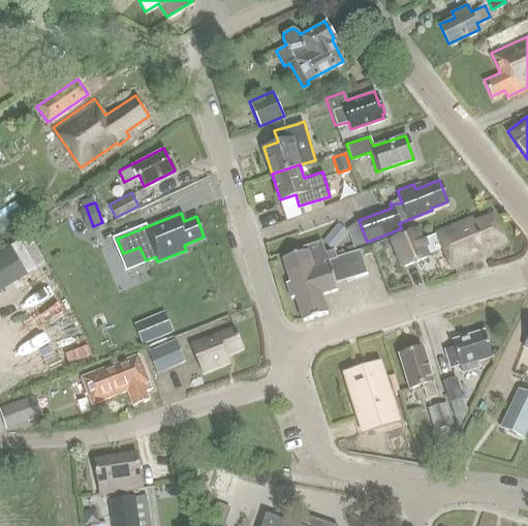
[(422,238),(417,226),(392,237),(402,265),(428,254),(427,252),(442,246),(451,267),(490,251),(488,246),(503,240),(494,214),(475,222),(473,217),(436,231),(437,231),(422,238)]
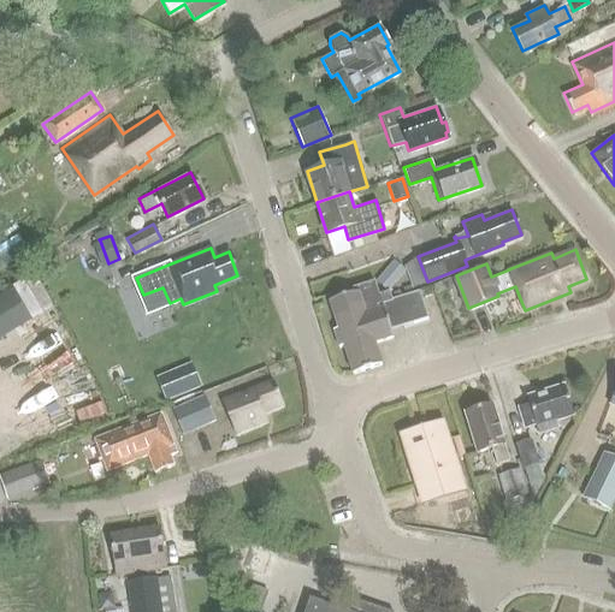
[(376,279),(388,289),(389,289),(396,279),(384,268),(376,279)]
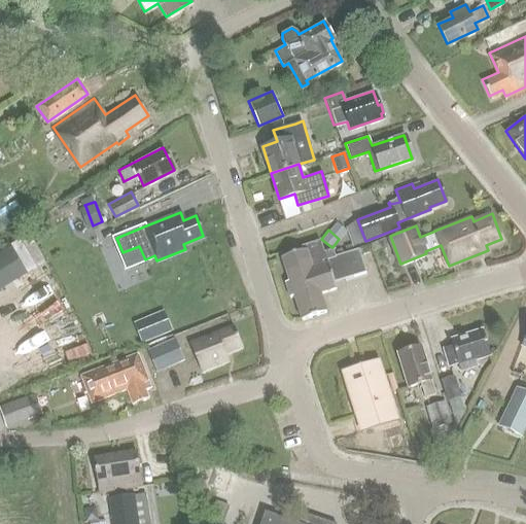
[(301,317),(325,310),(320,291),(336,286),(334,280),(365,271),(358,247),(335,254),(332,247),(331,247),(323,250),(320,238),(301,244),(303,248),(281,255),(288,279),(284,280),(289,294),(293,293),(301,317)]
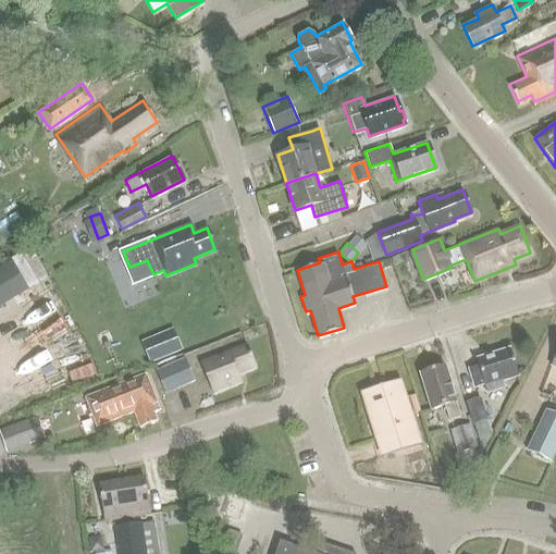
[(0,303),(26,286),(7,256),(0,259),(0,303)]
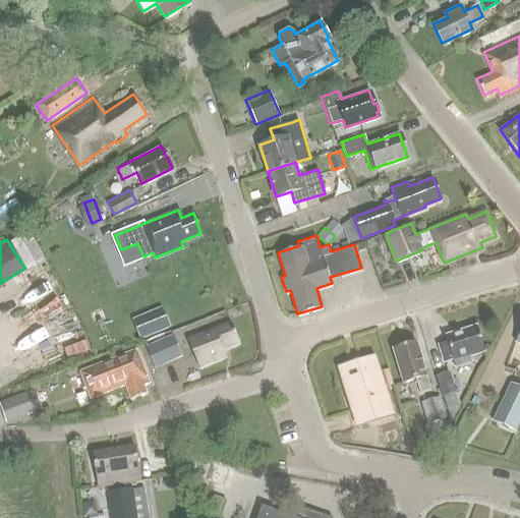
[(139,336),(169,325),(164,312),(149,319),(146,313),(132,319),(139,336)]
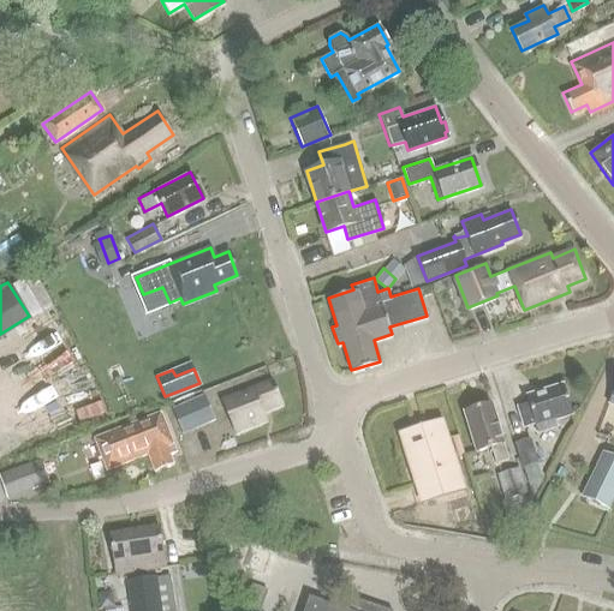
[(273,379),(248,389),(256,409),(280,401),(273,379)]
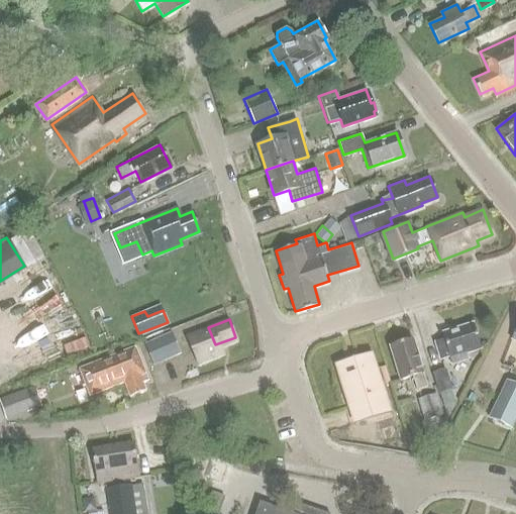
[(480,346),(473,322),(441,331),(443,337),(434,339),(440,358),(448,355),(450,363),(468,357),(466,351),(480,346)]
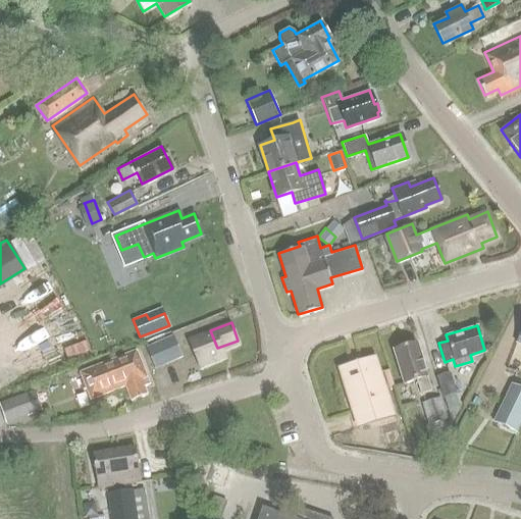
[(217,348),(210,330),(190,338),(194,347),(192,348),(198,364),(217,358),(214,349),(217,348)]
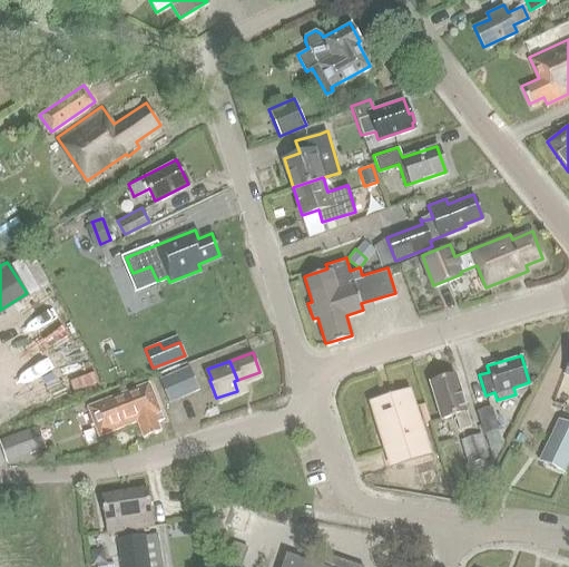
[(197,387),(188,367),(159,379),(168,399),(197,387)]
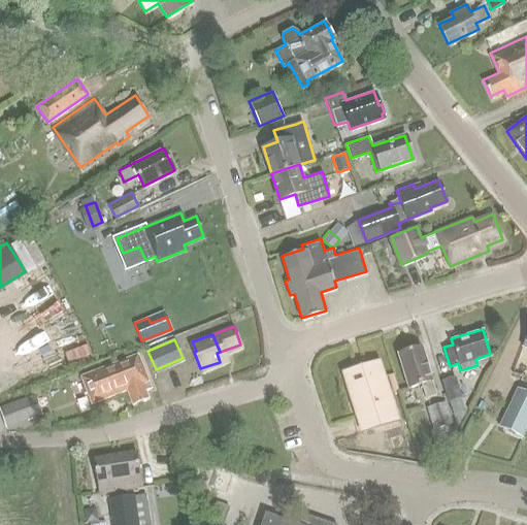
[(435,392),(421,346),(398,353),(408,387),(421,383),(425,396),(435,392)]
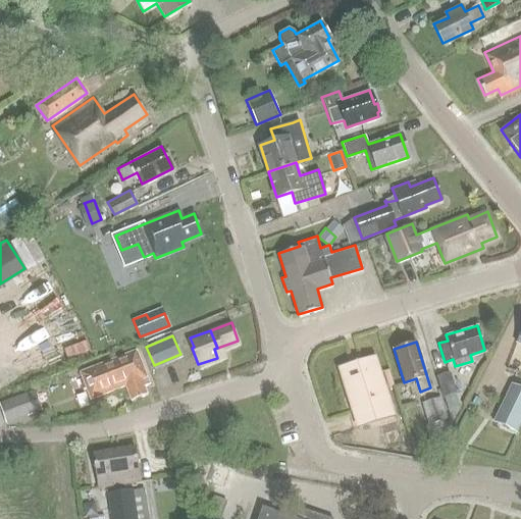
[(89,396),(100,392),(124,382),(129,398),(146,393),(143,384),(149,381),(136,348),(80,368),(89,396)]
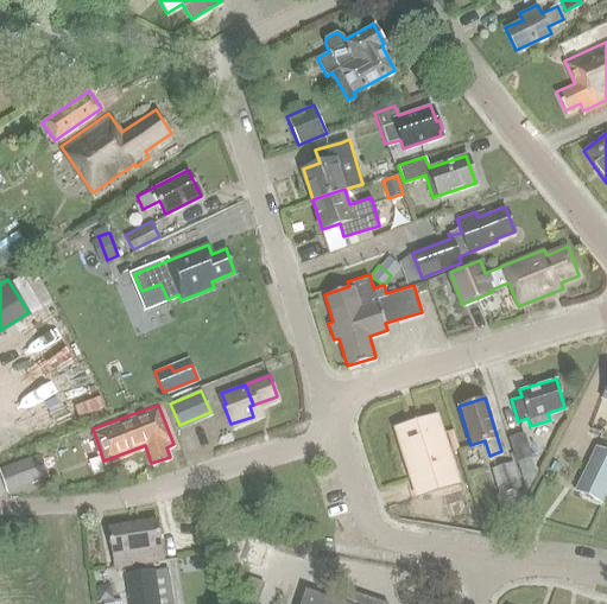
[(456,482),(435,413),(394,426),(416,495),(456,482)]
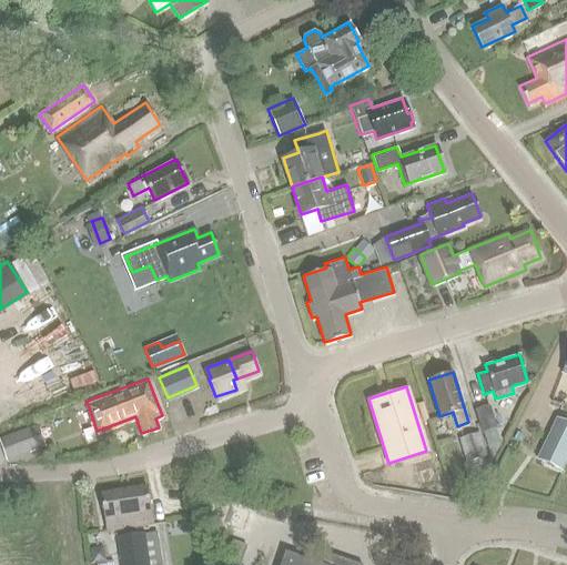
[(492,414),(488,404),(476,409),(483,429),(495,425),(504,422),(500,411),(492,414)]
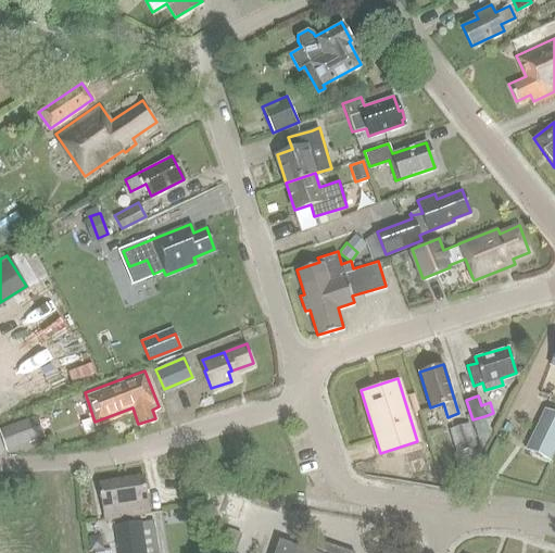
[(554,445),(554,413),(543,409),(525,449),(549,460),(554,445)]
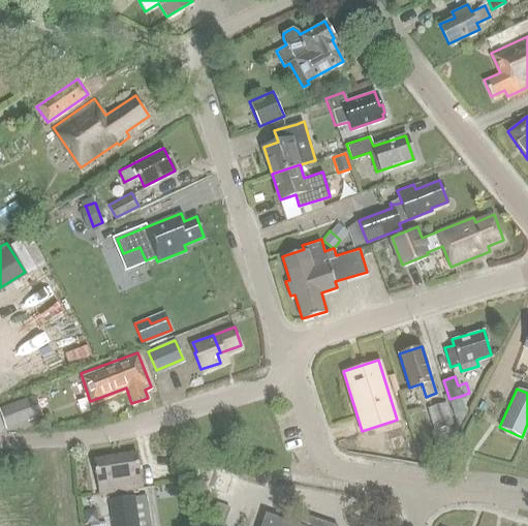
[(34,391),(0,402),(0,410),(3,420),(39,407),(34,391)]
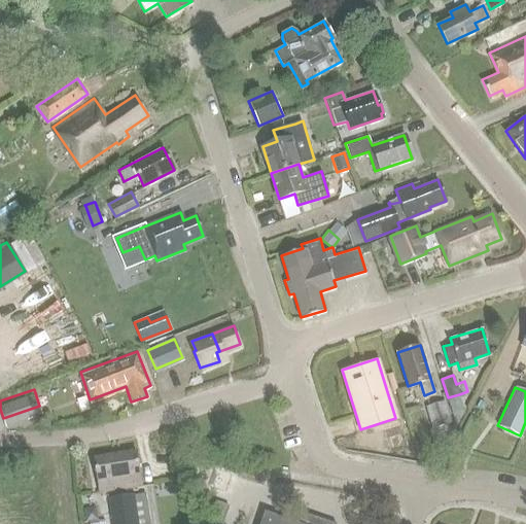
[(449,420),(443,400),(426,406),(432,425),(449,420)]
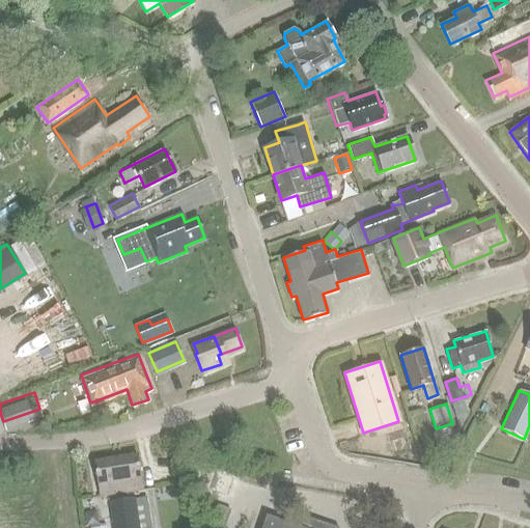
[(142,487),(136,451),(94,459),(101,494),(121,491),(122,496),(108,499),(113,527),(139,527),(134,495),(131,495),(130,489),(142,487)]
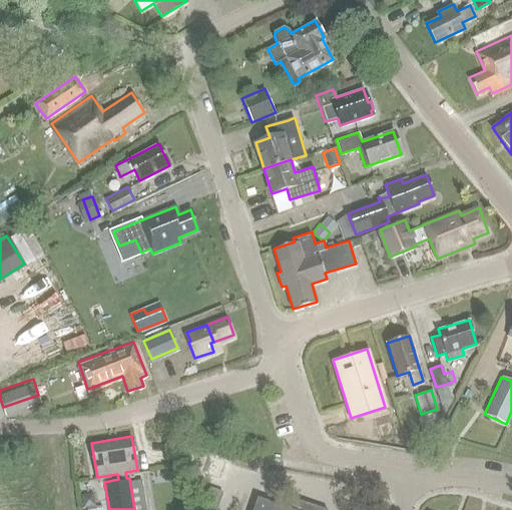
[(214,506),(220,490),(209,486),(203,502),(214,506)]
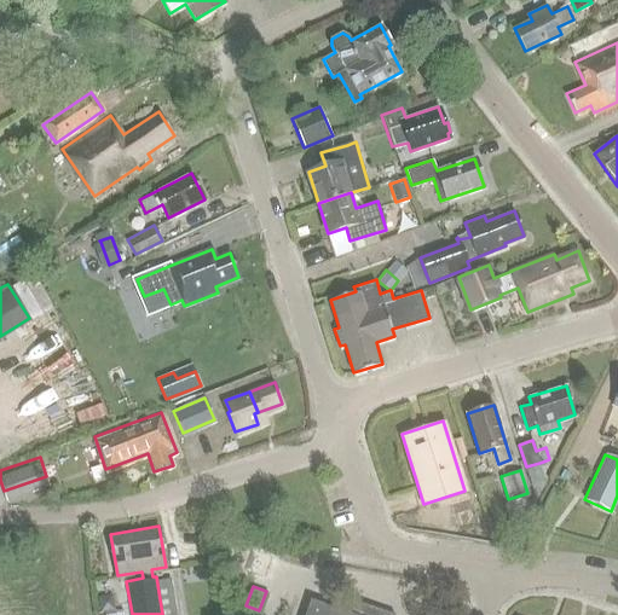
[(390,614),(391,614),(394,614),(354,601),(353,602),(357,603),(353,614),(350,613),(311,599),(305,614),(390,614)]
